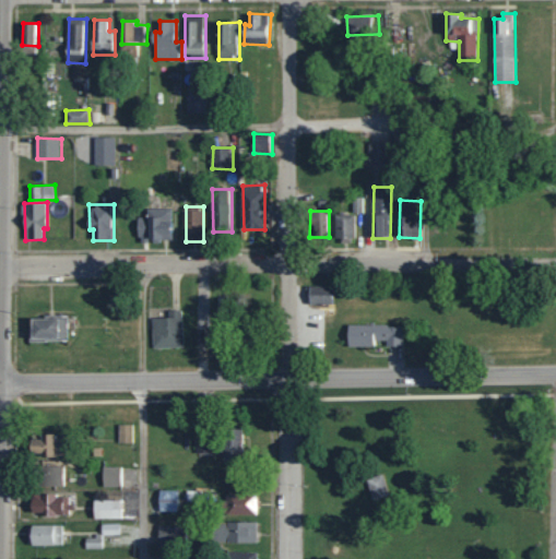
[(356,214),(336,214),(336,242),(355,242),(356,214)]
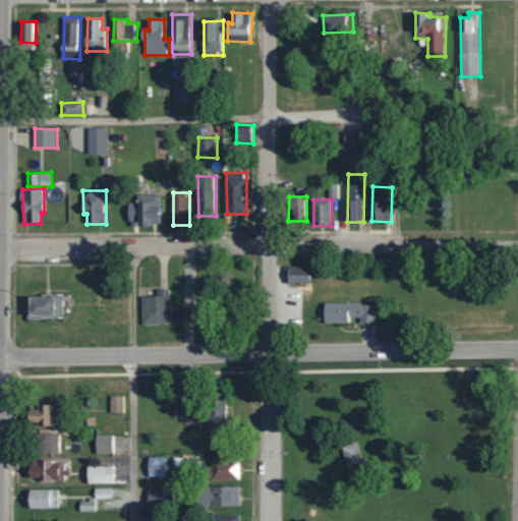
[(138,223),(150,224),(150,222),(159,222),(160,207),(150,207),(150,204),(138,204),(138,223)]
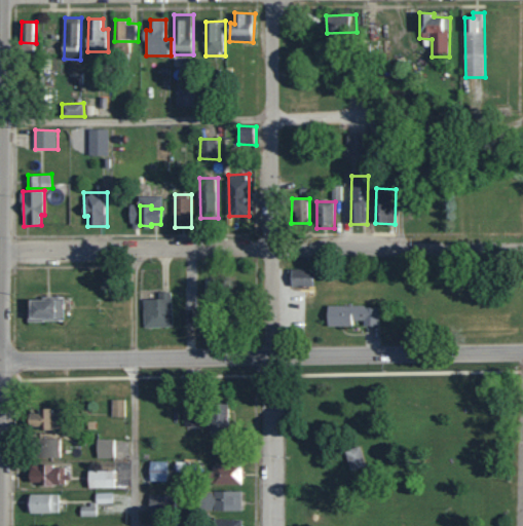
[(312,269),(292,270),(293,287),(313,287),(312,269)]
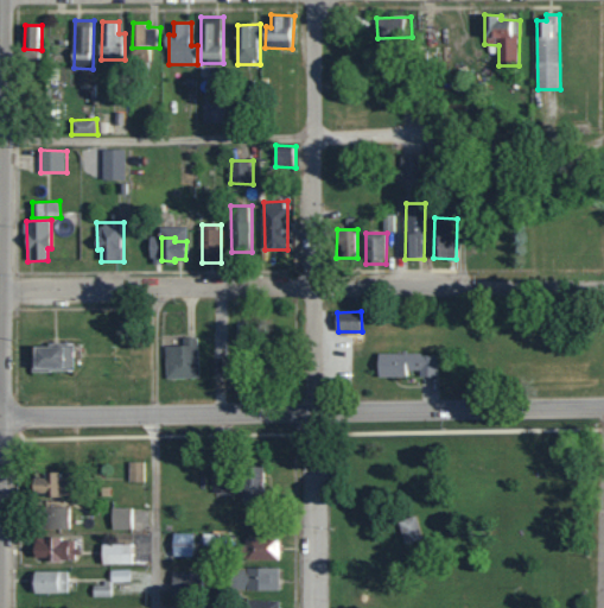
[(275,339),(274,318),(254,318),(254,340),(275,339)]
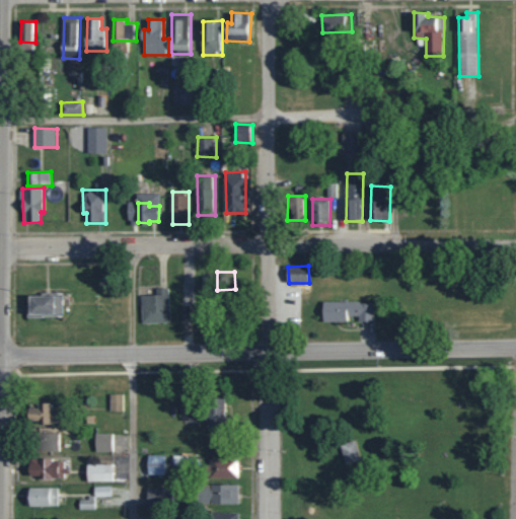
[(172,322),(171,288),(158,289),(158,295),(143,296),(144,323),(172,322)]
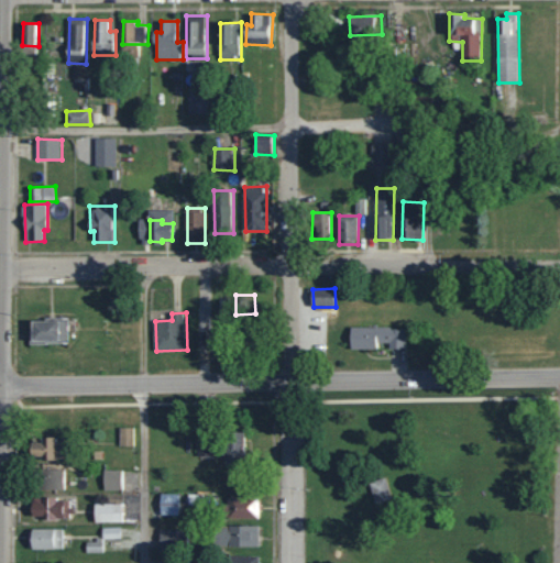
[(32,320),(32,342),(68,342),(69,321),(32,320)]
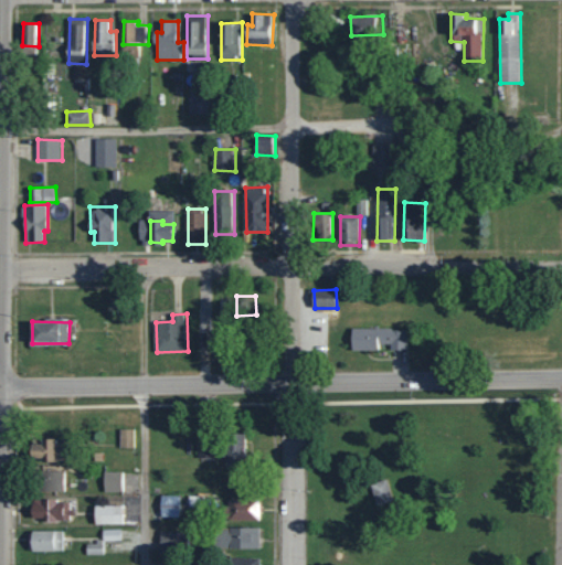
[(407,350),(407,329),(352,330),(353,351),(381,350),(381,344),(392,344),(392,350),(407,350)]
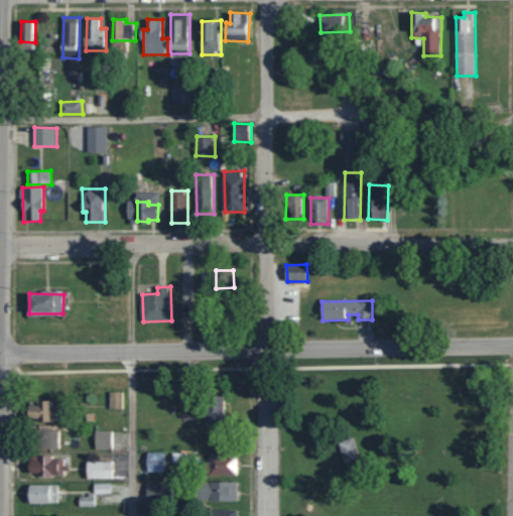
[(182,318),(195,318),(196,303),(183,303),(182,318)]
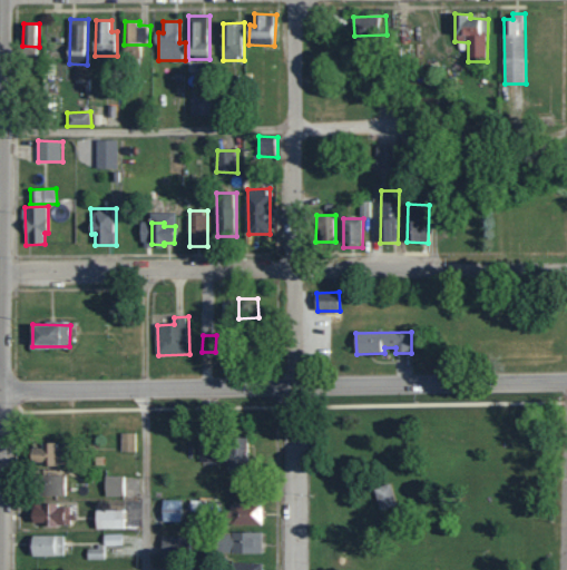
[(138,433),(124,433),(123,452),(138,452),(138,433)]
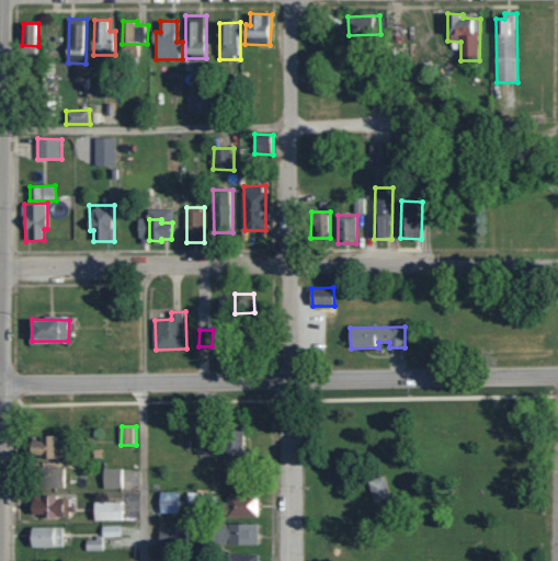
[(226,432),(227,461),(246,460),(245,431),(226,432)]
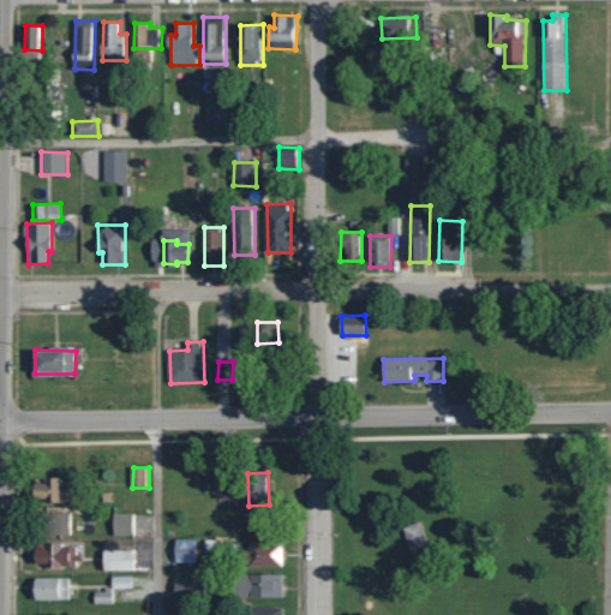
[(33,484),(34,502),(72,502),(72,478),(46,479),(46,484),(33,484)]
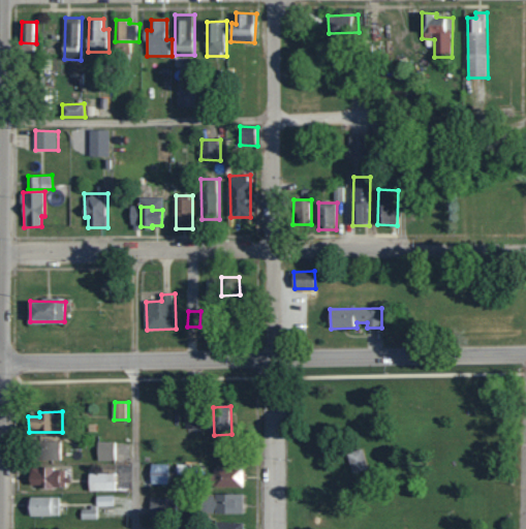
[(62,460),(62,441),(36,442),(37,461),(62,460)]
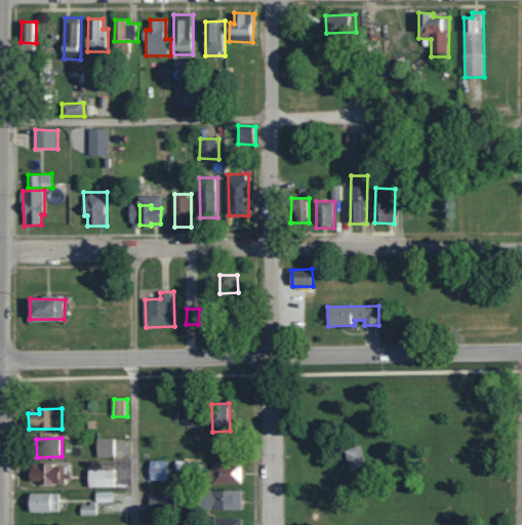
[(97,457),(117,458),(117,439),(98,438),(97,457)]
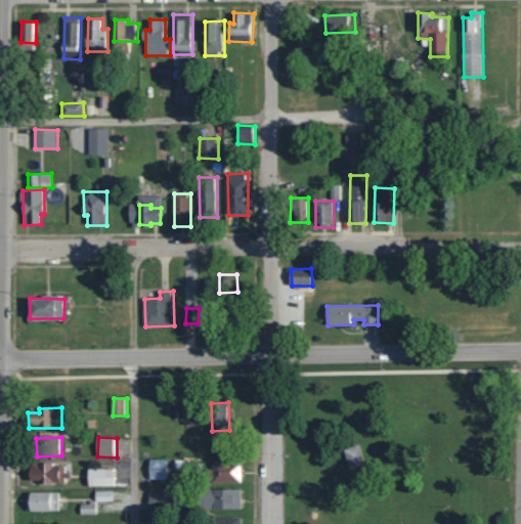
[(345,449),(350,470),(365,465),(359,445),(345,449)]
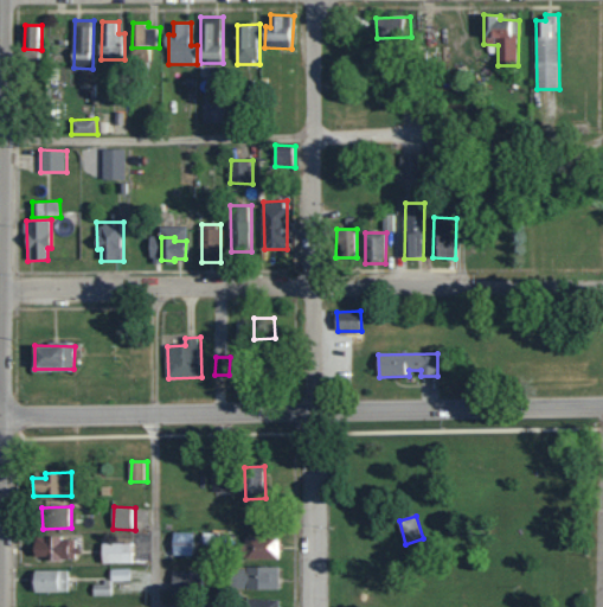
[(193,556),(194,534),(174,532),(173,556),(193,556)]
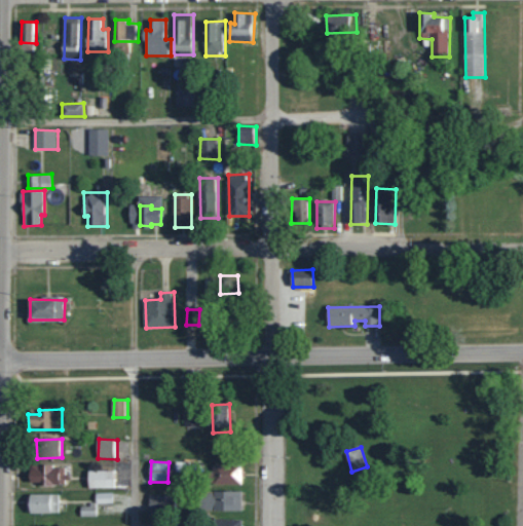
[(213,485),(244,485),(244,465),(213,464),(213,485)]
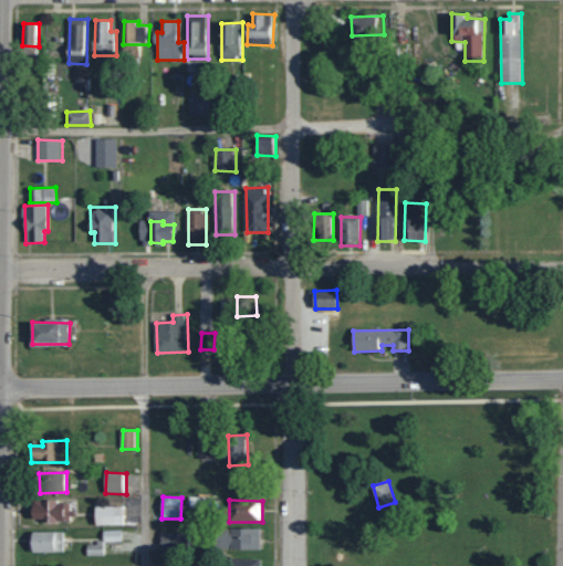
[(32,521),(73,522),(73,502),(33,501),(32,521)]
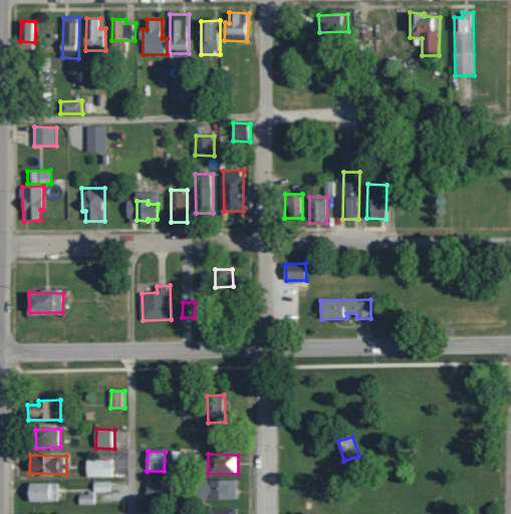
[(112,460),(87,461),(87,478),(112,477),(112,460)]
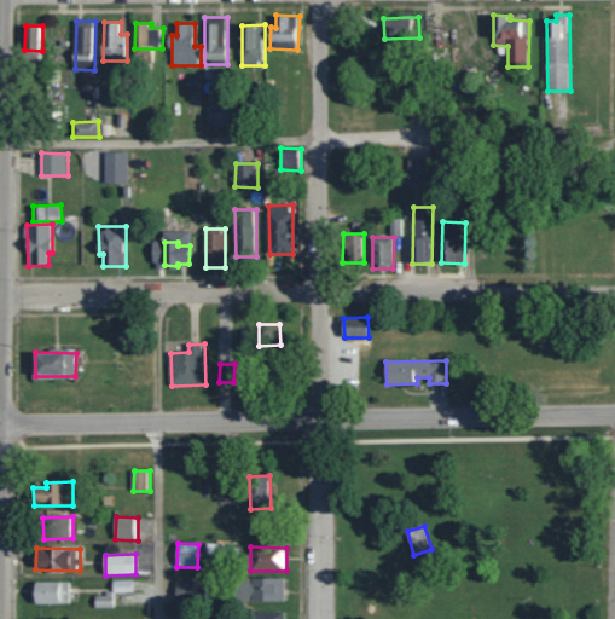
[(286,578),(238,579),(238,602),(286,601),(286,578)]
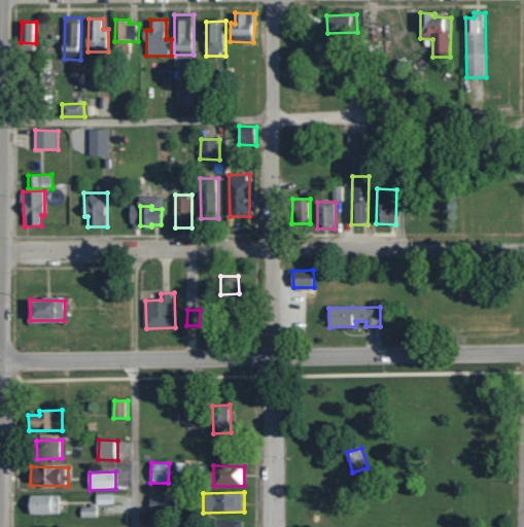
[(114,494),(98,494),(98,504),(114,504),(114,494)]
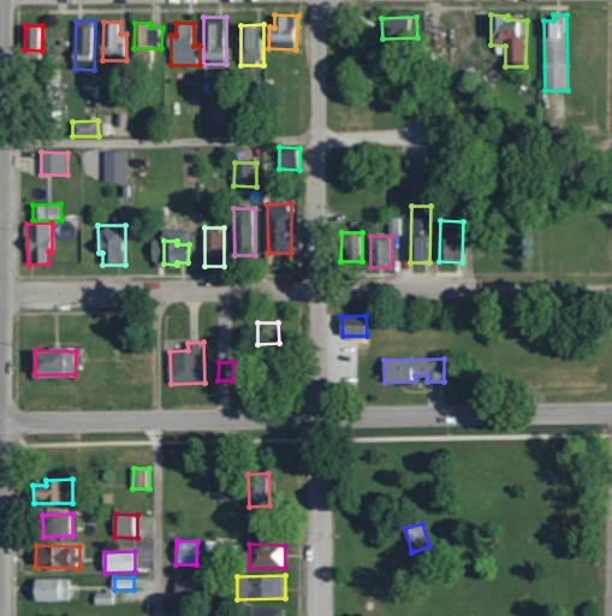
[(71,579),(33,579),(33,602),(71,600),(71,579)]
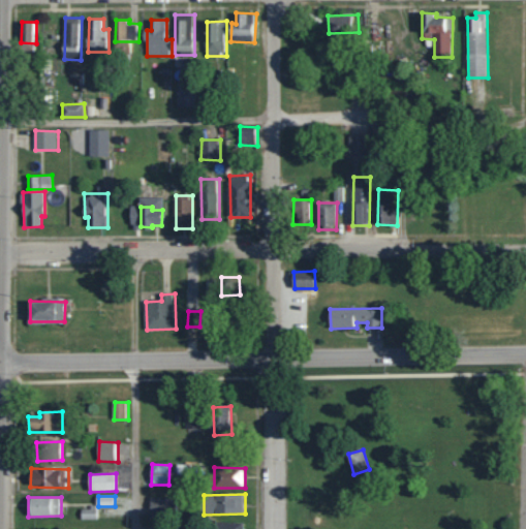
[(152,516),(172,515),(171,498),(152,498),(152,516)]
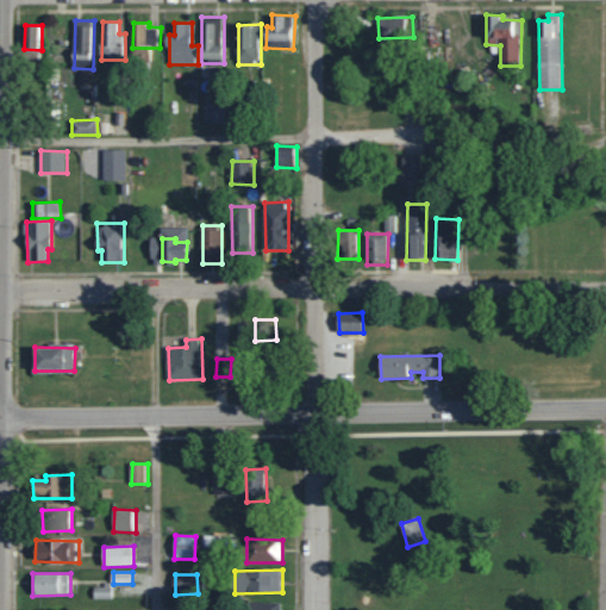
[(95,599),(113,599),(113,585),(94,586),(95,599)]
